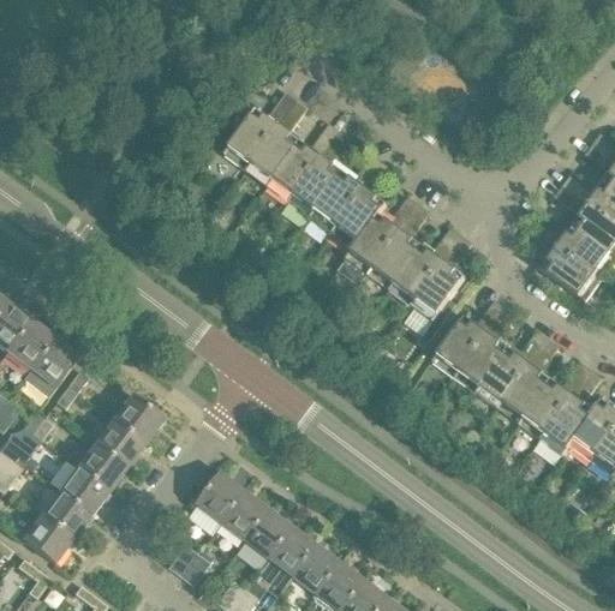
[(248,172),(298,100),(288,94),(269,119),(257,111),(225,156),(248,172)]
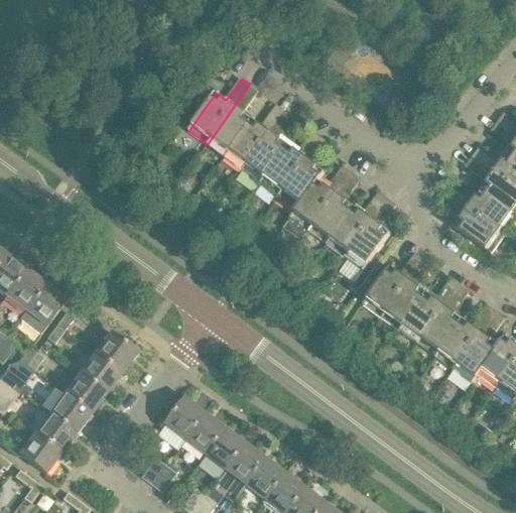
[(226,157),(253,120),(244,113),(259,92),(250,84),(208,144),(226,157)]
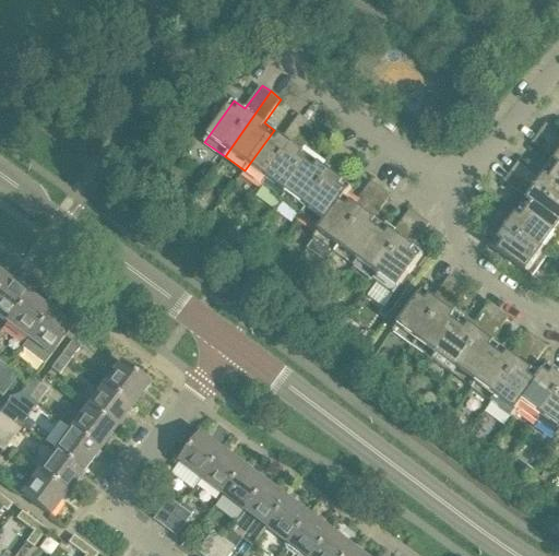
[(310,120),(306,117),(300,113),(283,137),(274,130),(245,170),(264,185),(310,120)]
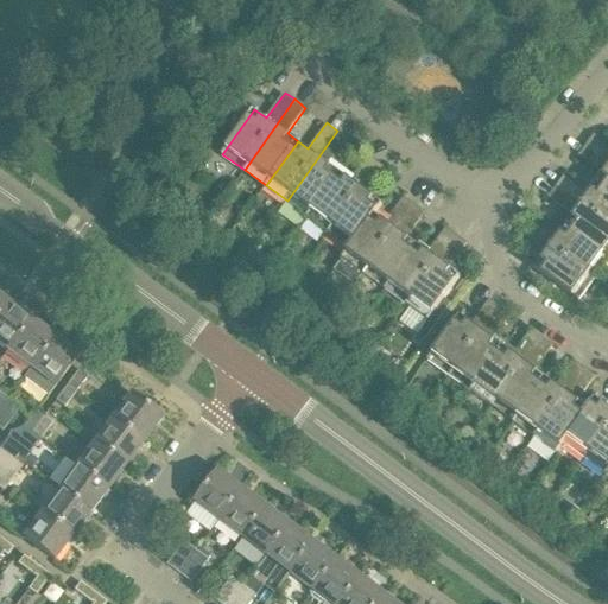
[(330,164),(348,138),(337,131),(287,201),(308,215),(340,171),(330,164)]
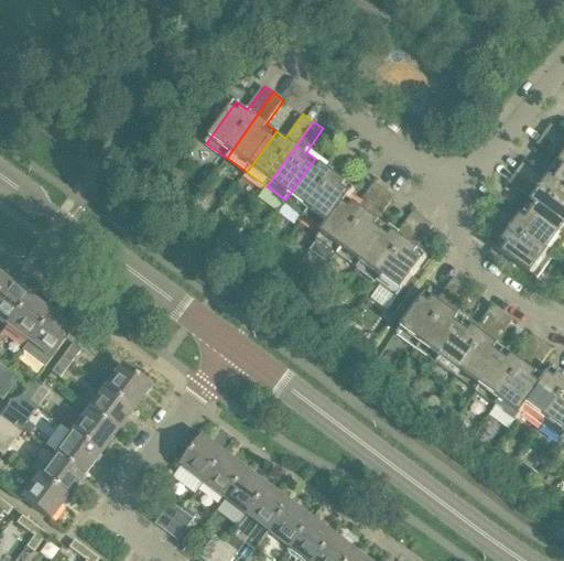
[(563,129),(553,122),(546,131),(563,143),(563,129)]
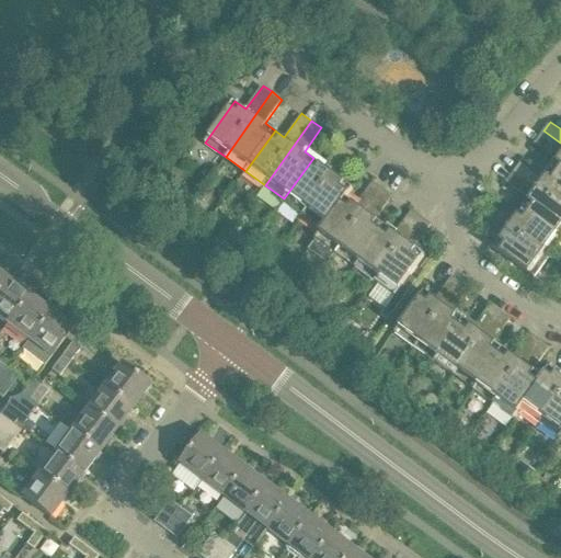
[(560,172),(560,143),(544,131),(536,141),(560,158),(553,167),(560,172)]
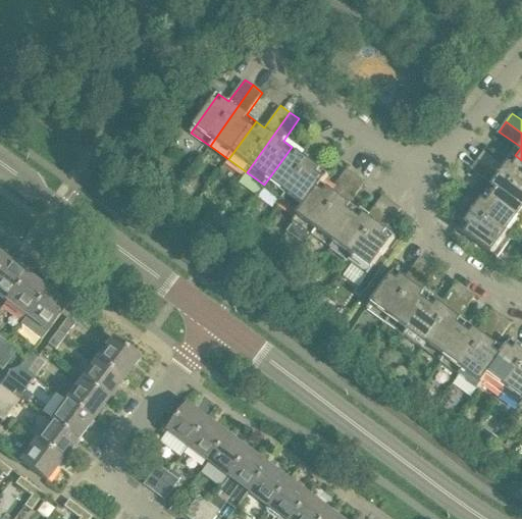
[(283,198),(326,138),(317,132),(301,153),(292,147),(264,185),(283,198)]
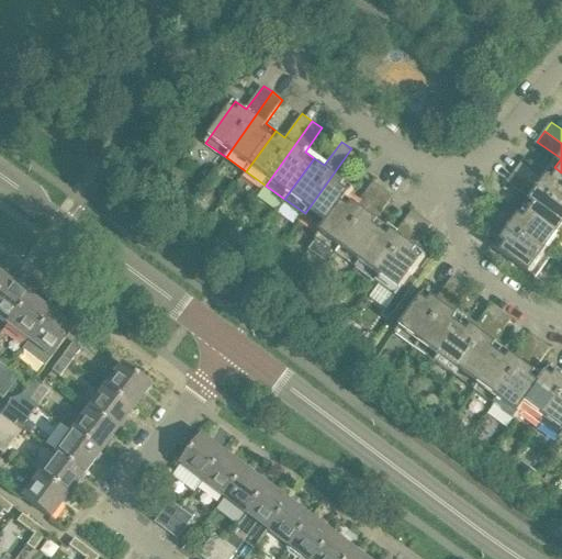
[(344,180),(361,156),(351,148),(305,213),(323,226),(325,227),(346,197),(348,198),(355,188),(344,180)]
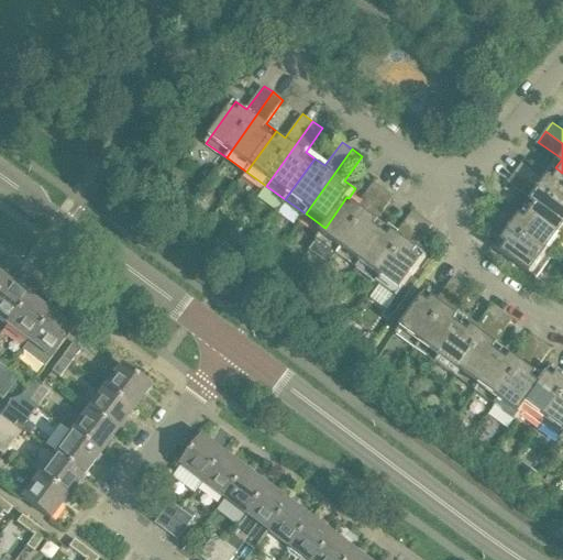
[(562,173),(555,167),(548,178),(523,161),(517,169),(562,204),(562,173)]
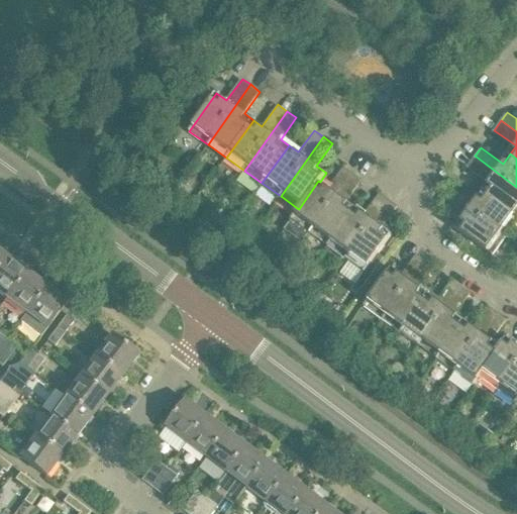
[(516,213),(516,187),(475,156),(468,166),(490,182),(484,190),(516,213)]
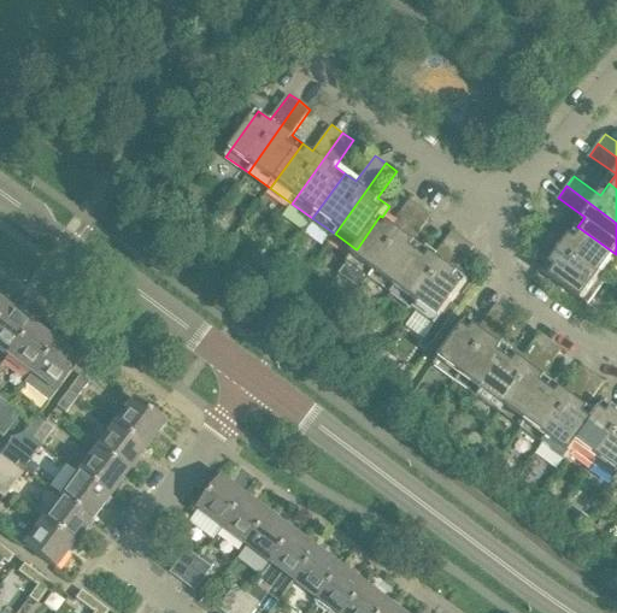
[(370,276),(421,205),(411,198),(392,224),(382,217),(380,216),(357,249),(354,248),(347,259),(348,260),(339,272),(360,288),(369,276),(370,276)]
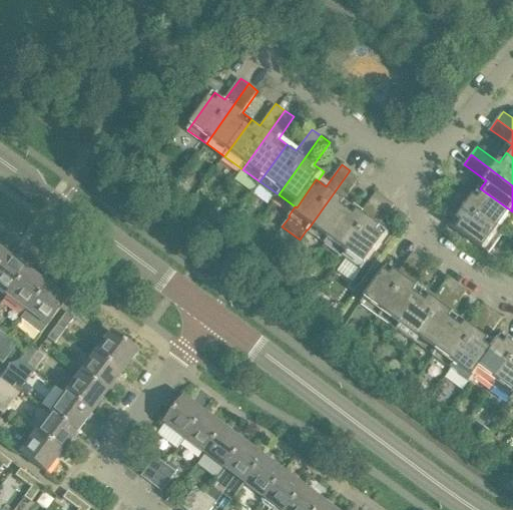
[(326,242),(352,205),(344,199),(360,177),(350,170),(308,229),(326,242)]
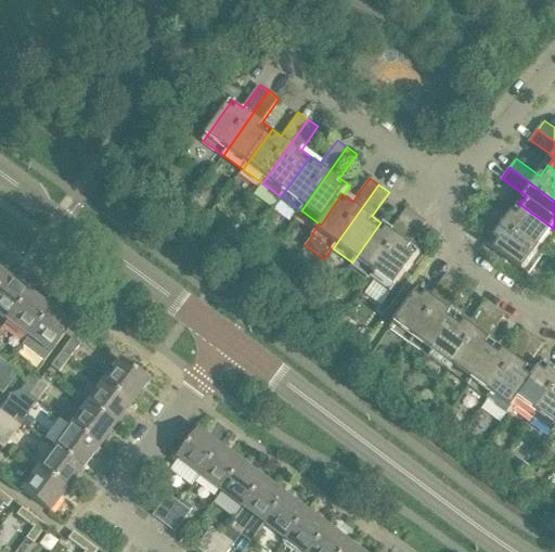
[(554,236),(554,229),(519,204),(512,214),(489,196),(481,206),(544,252),(554,236)]
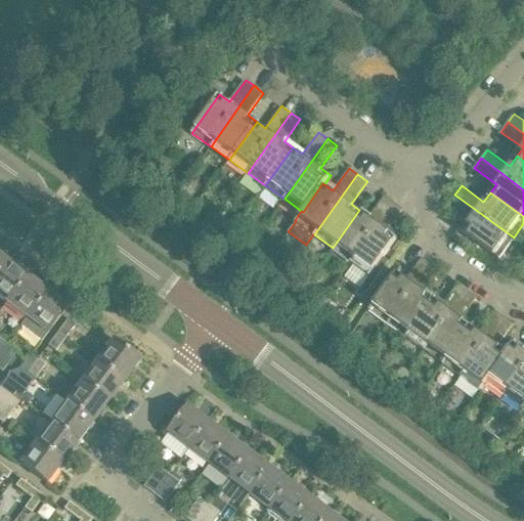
[(351,261),(394,200),(386,193),(369,216),(359,210),(333,248),(351,261)]
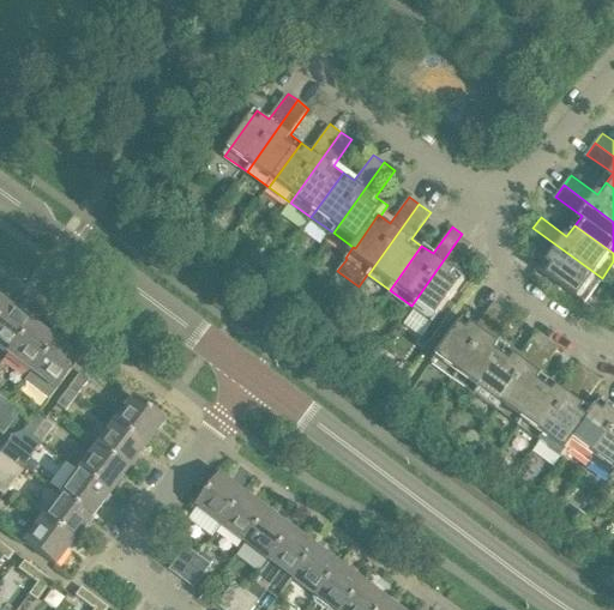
[(585,302),(602,278),(533,228),(524,239),(551,258),(542,270),(585,302)]
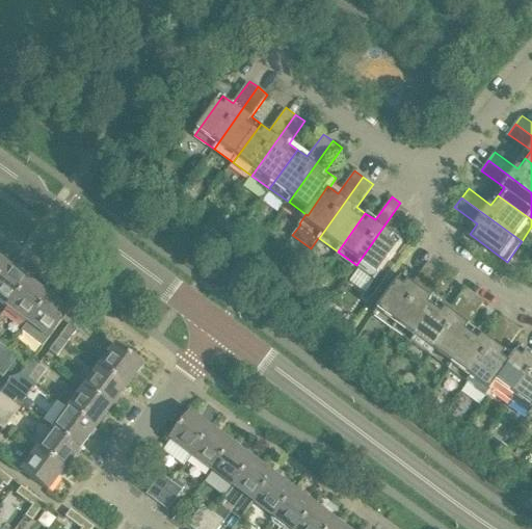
[(400,203),(356,265),(375,279),(403,240),(394,234),(410,210),(400,203)]
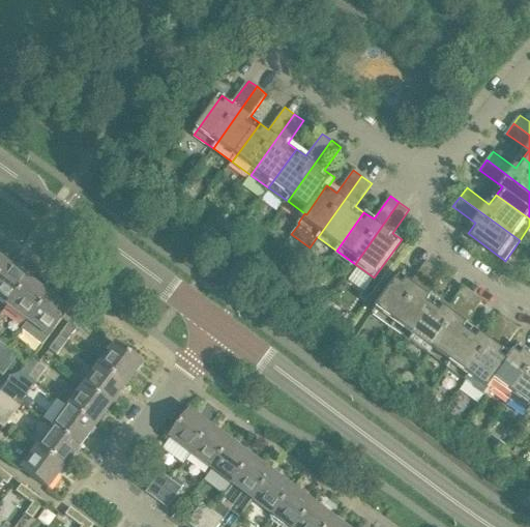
[(0,299),(5,303),(26,276),(4,260),(0,266),(0,299)]
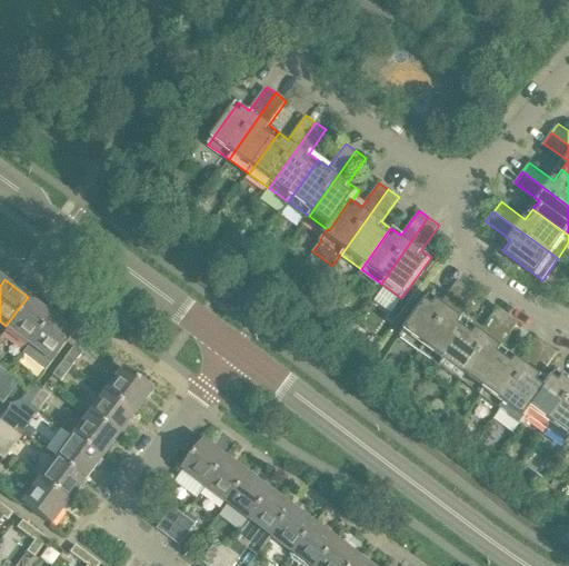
[(420,349),(467,286),(458,279),(441,303),(430,295),(401,336),(420,349)]
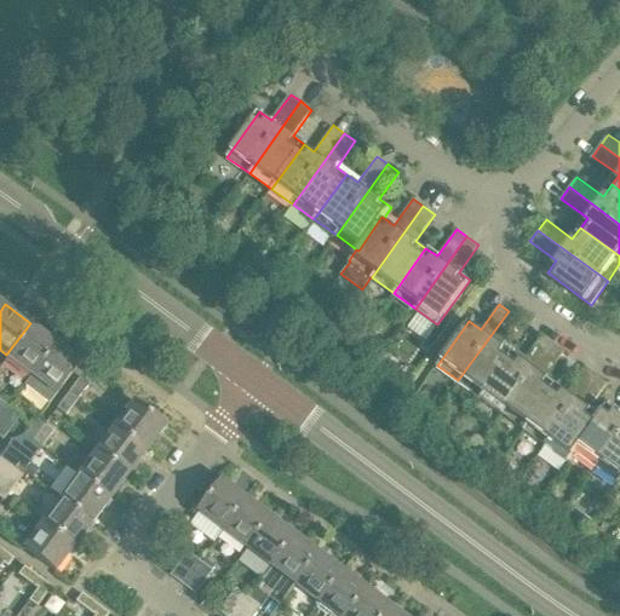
[(480,396),(512,351),(503,345),(521,320),(509,311),(458,380),(480,396)]
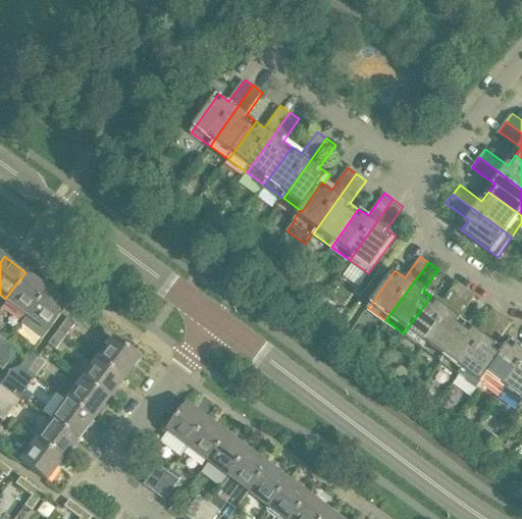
[(25,314),(46,288),(25,272),(5,299),(25,314)]
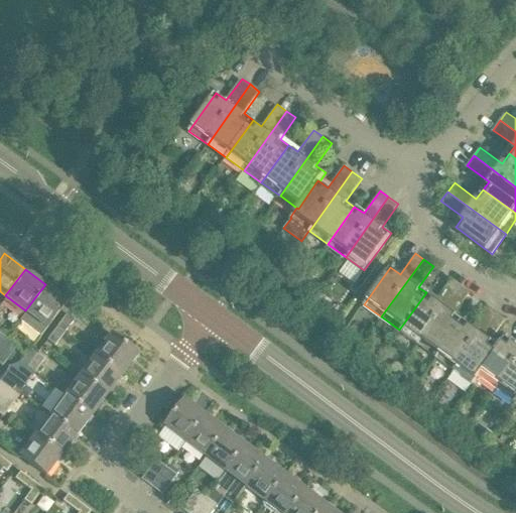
[(417,344),(460,284),(452,278),(436,299),(426,292),(399,330),(417,344)]
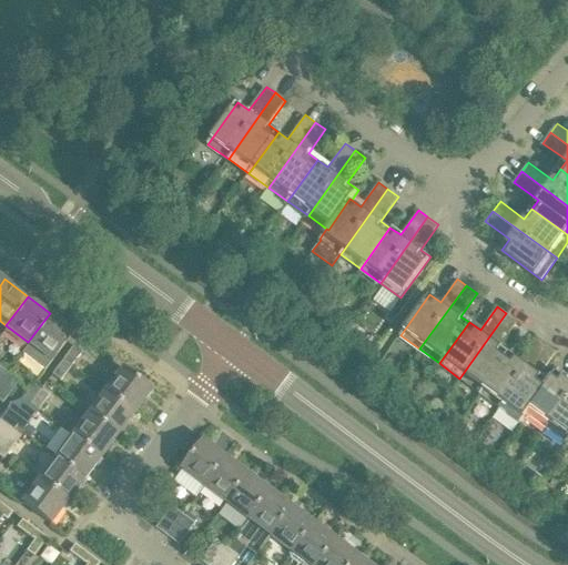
[(44,369),(51,360),(73,331),(50,313),(28,342),(21,351),(44,369)]
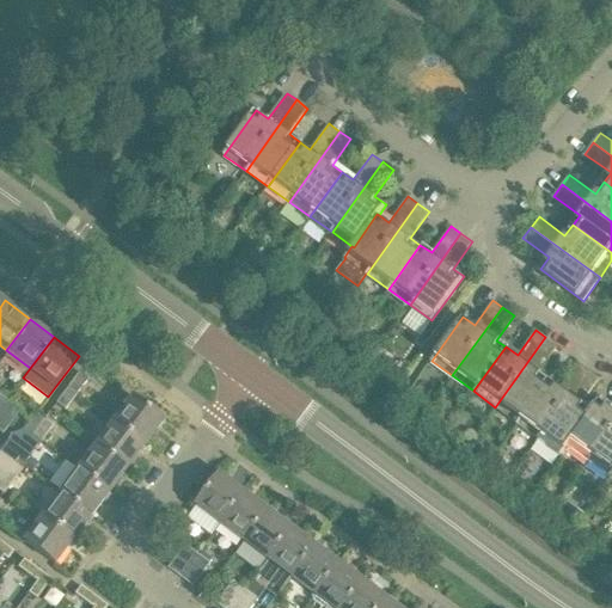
[(516,423),(548,378),(538,370),(556,345),(545,337),(495,407),(516,423)]
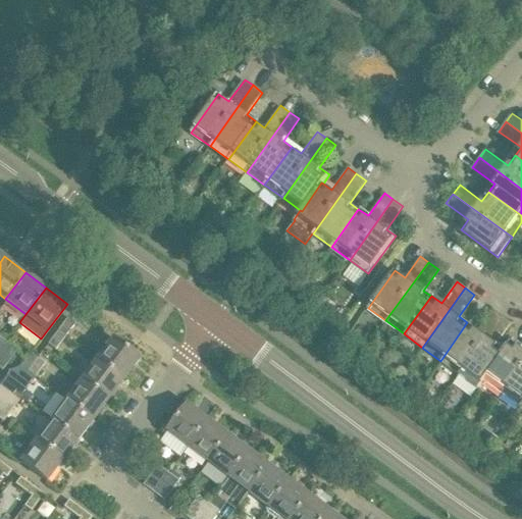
[(458,373),(501,314),(492,308),(477,329),(467,322),(440,361),(458,373)]
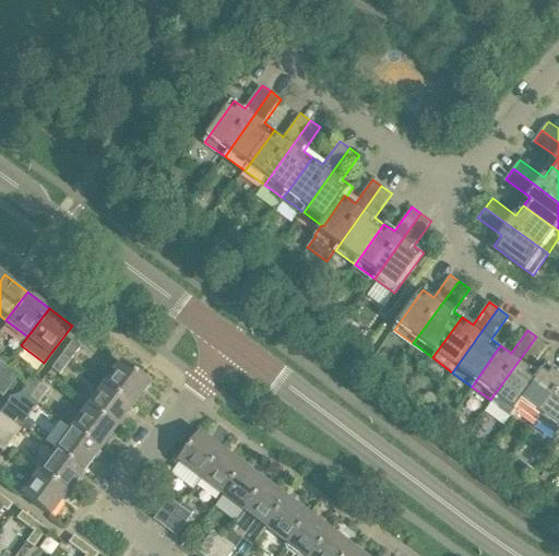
[(542,375),(540,374),(532,368),(548,344),(536,336),(490,400),(512,416),(520,406),(519,405),(542,375)]
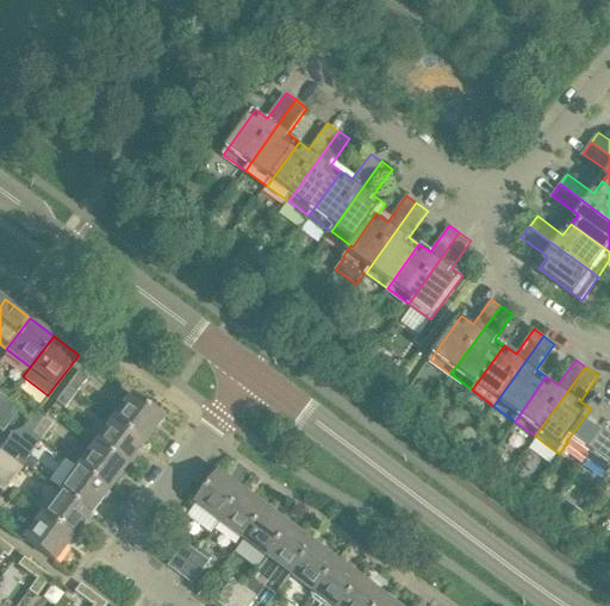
[(68,382),(76,389),(88,374),(79,368),(68,382)]
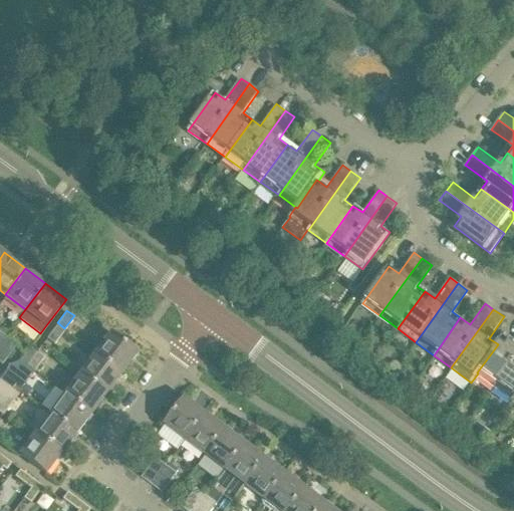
[(54,342),(64,328),(57,322),(47,336),(54,342)]
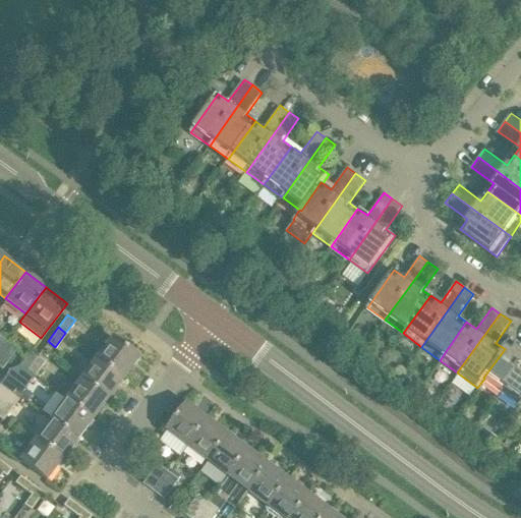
[(96,355),(123,376),(138,355),(111,335),(96,355)]
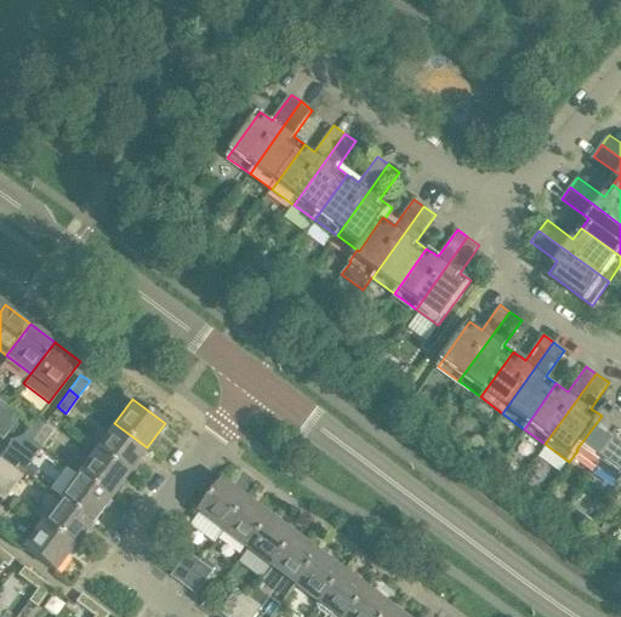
[(7,405),(0,413),(0,435),(3,438),(20,415),(7,405)]
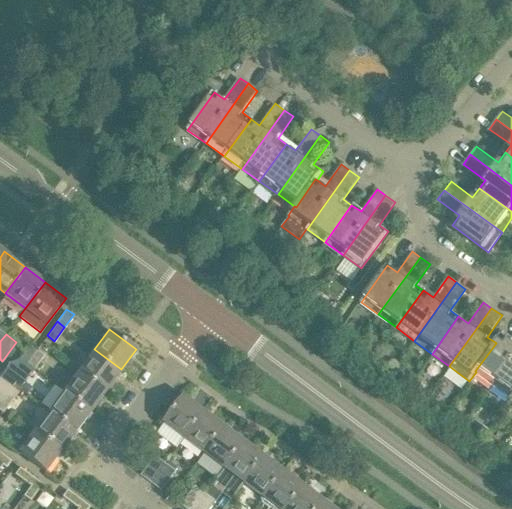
[(493,384),(511,358),(511,340),(511,341),(502,334),(495,342),(496,343),(475,371),(476,372),(493,384)]
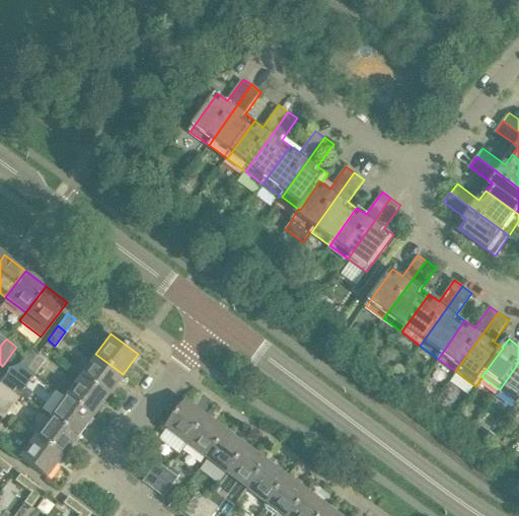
[(30,349),(20,362),(34,372),(45,359),(30,349)]
